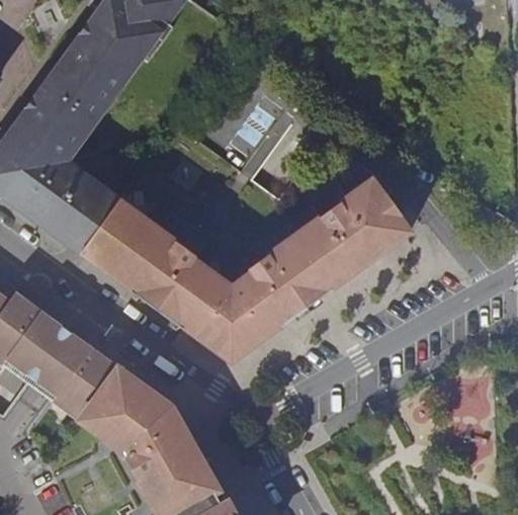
[(93,0),(92,1),(101,7),(70,50),(16,123),(21,127),(6,149),(16,154),(3,173),(8,184),(12,192),(19,201),(24,208),(35,216),(38,210),(73,236),(76,233),(88,242),(82,250),(135,287),(134,288),(137,291),(138,290),(140,286),(137,285),(146,272),(155,278),(144,294),(146,296),(147,298),(154,302),(157,305),(160,308),(166,310),(171,314),(171,316),(178,319),(181,321),(184,325),(188,326),(194,331),(198,334),(205,324),(234,345),(277,314),(272,306),(282,298),(287,306),(368,246),(362,238),(373,230),(379,238),(393,230),(391,226),(404,217),(402,213),(404,211),(389,189),(385,191),(373,176),(348,194),(321,215),(250,266),(251,269),(231,283),(196,257),(207,242),(186,227),(177,239),(142,213),(141,217),(132,210),(134,207),(119,197),(75,165),(67,170),(64,164),(67,159),(93,122),(90,121),(91,119),(94,117),(96,115),(97,112),(97,108),(97,105),(101,100),(106,104),(143,55),(149,60),(174,23),(169,18),(182,0),(93,0)]
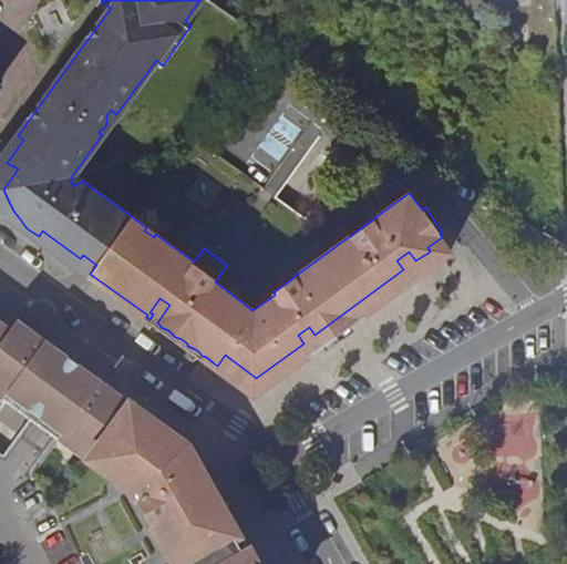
[(23,140),(18,135),(10,147),(0,160),(0,208),(27,228),(21,221),(13,211),(9,202),(3,190),(18,168),(7,163),(23,140)]
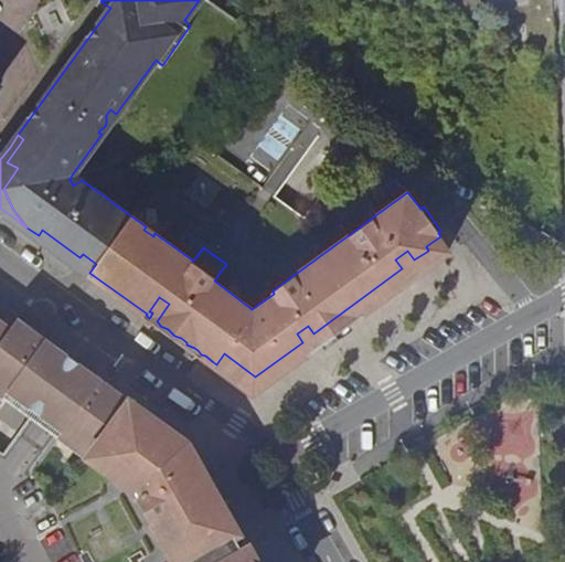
[(82,180),(73,173),(70,179),(73,186),(82,180)]
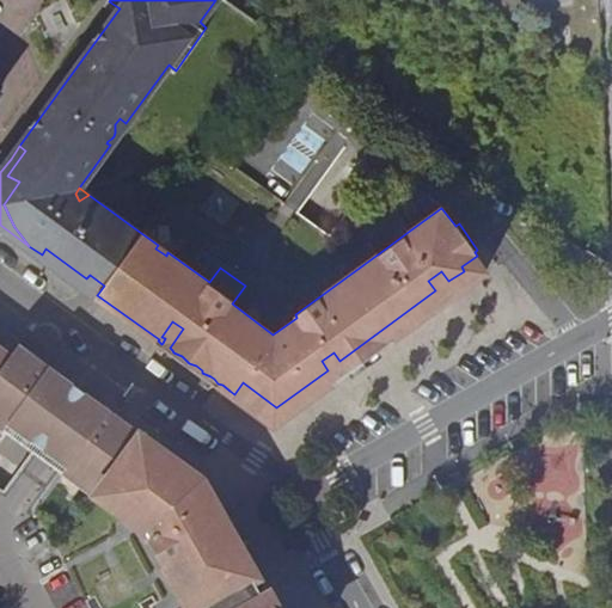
[(379,253),(411,229),(387,197),(377,207),(389,223),(368,239),(379,253)]
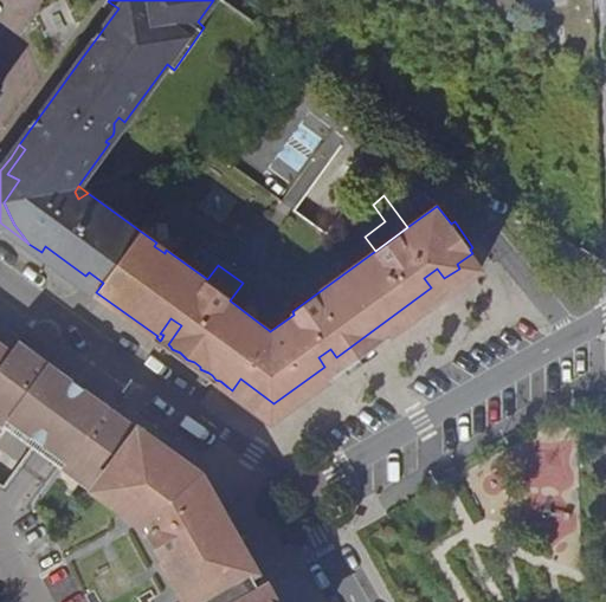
[(385,221),(373,205),(353,219),(365,237),(385,221)]
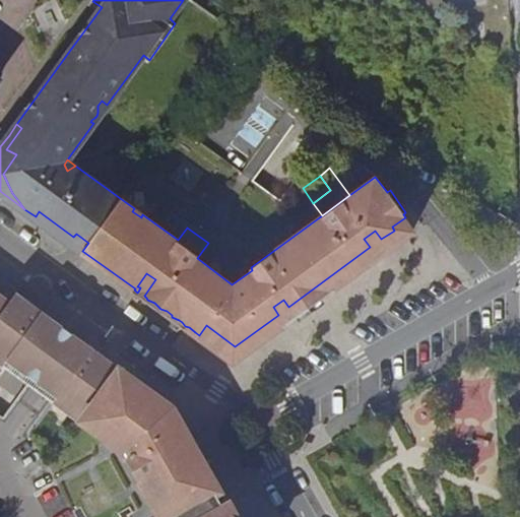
[(142,214),(134,208),(132,211),(141,217),(142,214)]
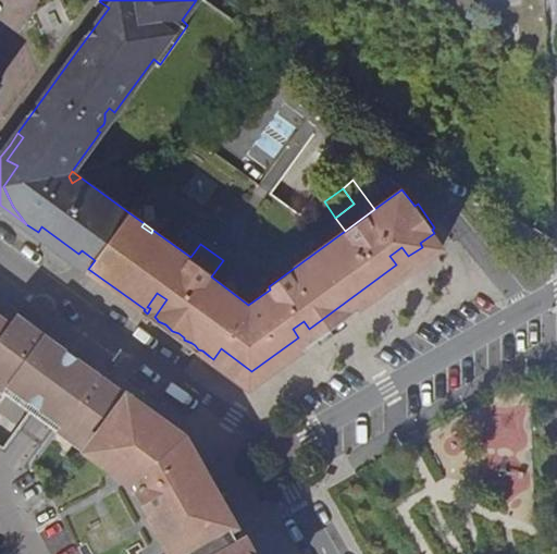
[(41,226),(38,232),(88,269),(95,260),(82,250),(78,254),(41,226)]
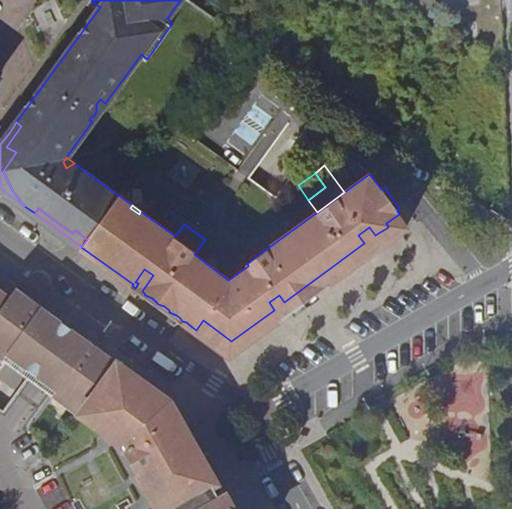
[(203,320),(196,330),(230,355),(407,226),(399,214),(386,223),(388,227),(375,235),(364,243),(284,302),(274,310),(231,341),(203,320)]
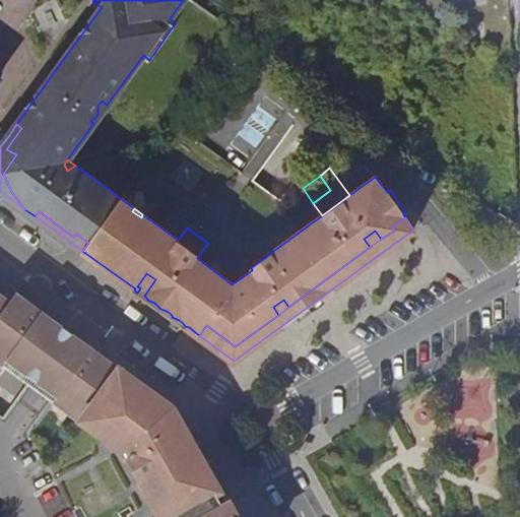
[(364,239),(370,247),(381,239),(375,231),(364,239)]
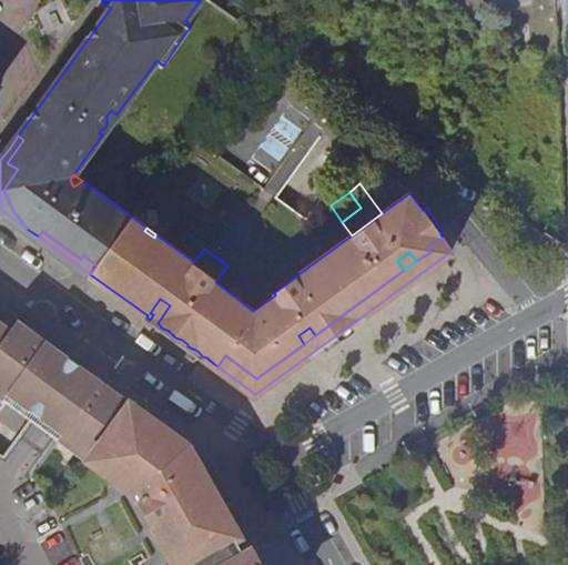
[(153,314),(151,319),(158,323),(170,305),(160,299),(150,313),(153,314)]
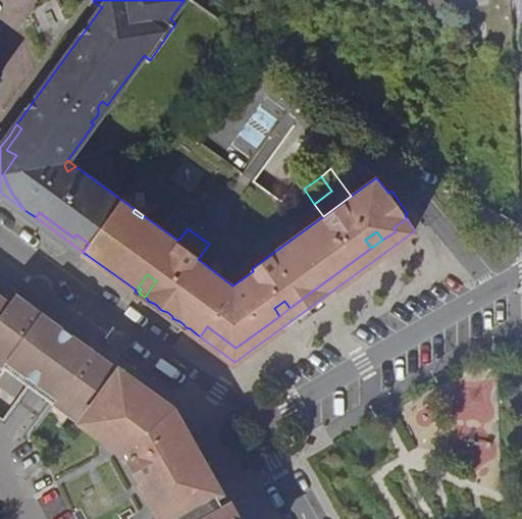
[(9,301),(21,310),(30,300),(23,296),(16,291),(9,301)]
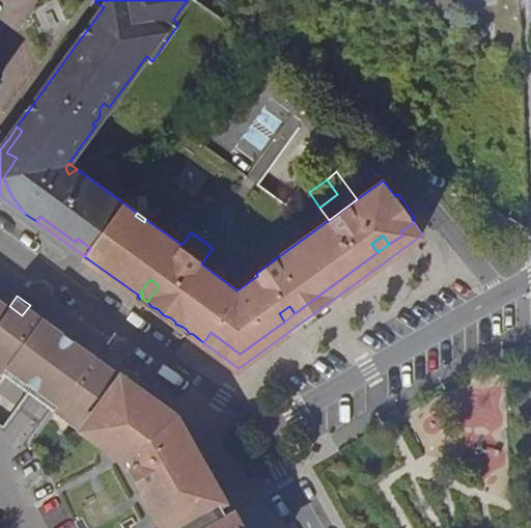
[(0,309),(0,370),(1,372),(44,315),(30,305),(22,315),(9,306),(5,303),(0,309)]
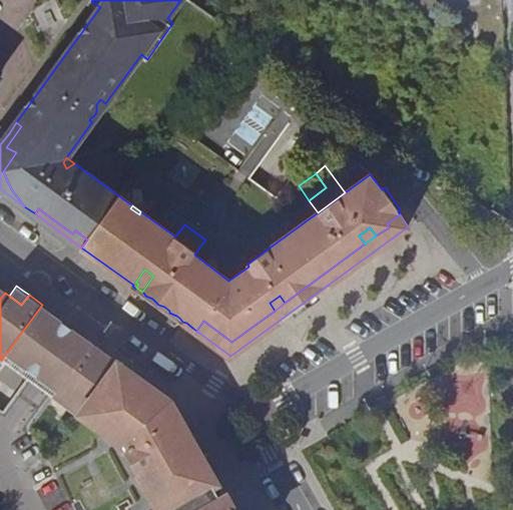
[(270,303),(275,311),(285,303),(280,296),(270,303)]
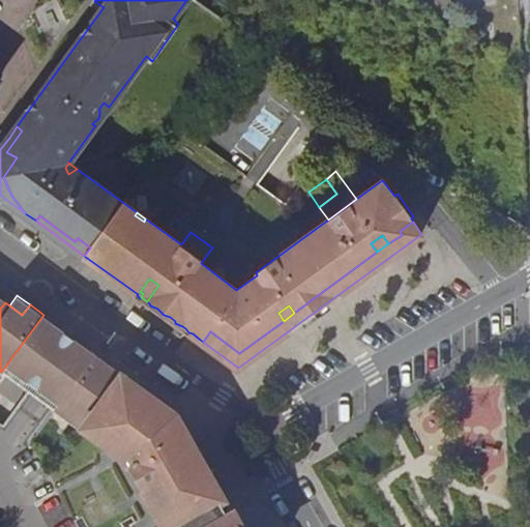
[(43,315),(1,372),(27,389),(69,333),(43,315)]
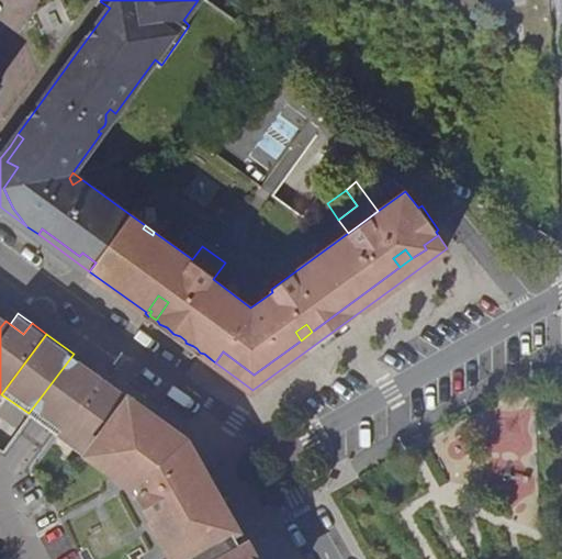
[(74,354),(29,413),(40,422),(56,435),(100,372),(85,361),(74,354)]
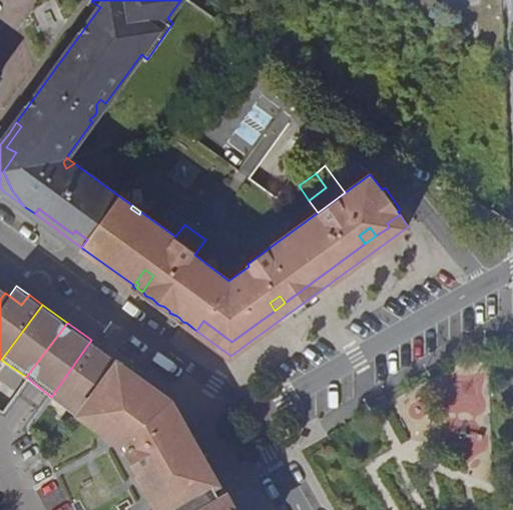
[(51,397),(76,414),(110,365),(99,357),(104,349),(91,340),(51,397)]
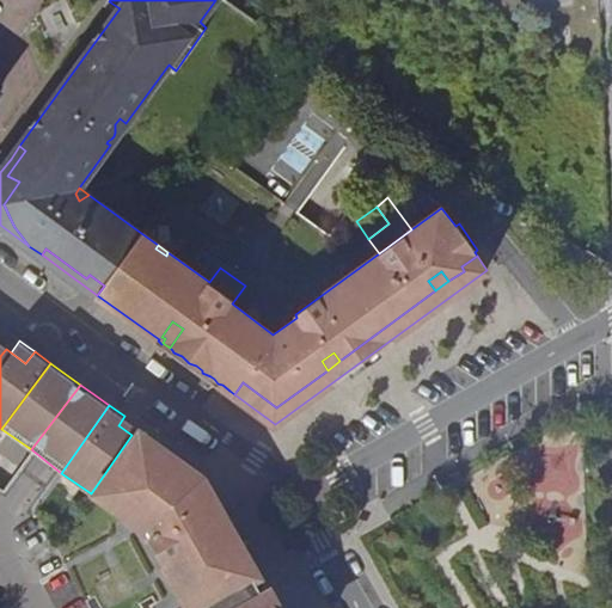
[(138,427),(124,416),(118,425),(132,435),(138,427)]
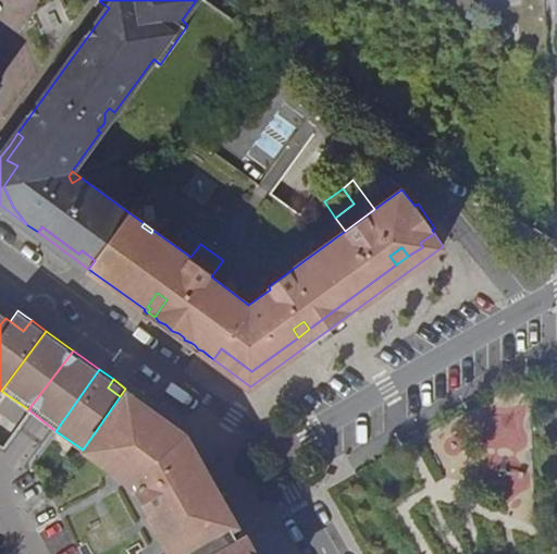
[(186,432),(125,389),(120,396),(83,450),(131,482),(171,553),(254,553),(246,539),(223,552),(215,538),(238,525),(186,432)]
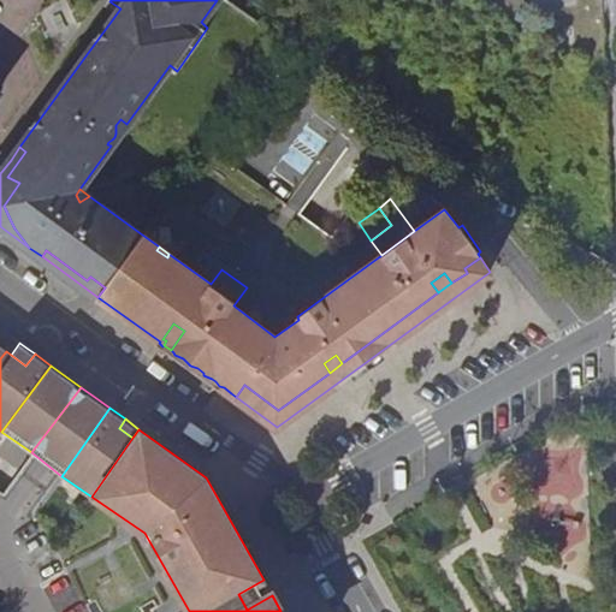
[(272,595),(264,580),(238,594),(247,610),(272,595)]
